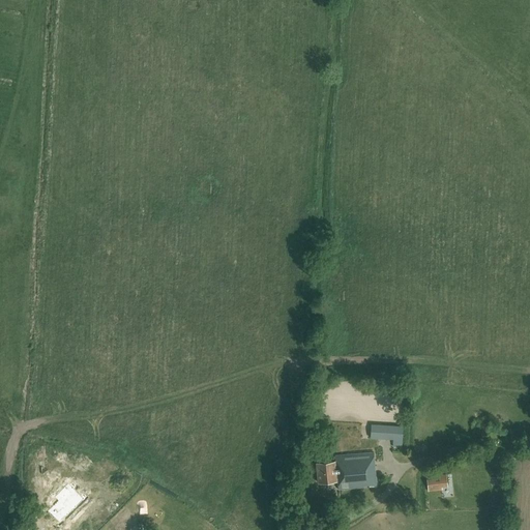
[(301,461),(313,453),(308,446),(297,454),(301,461)]
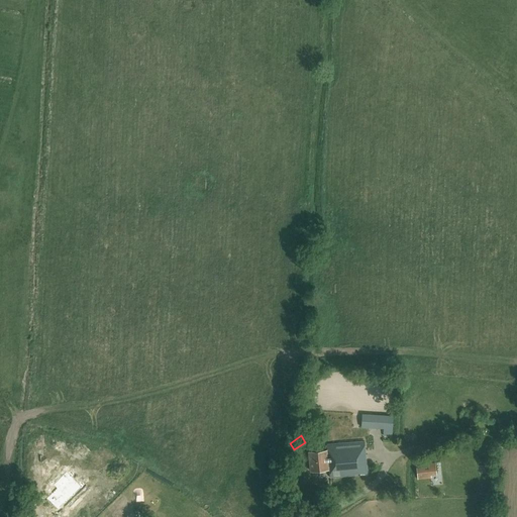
[(368,473),(365,440),(338,443),(339,445),(326,447),(327,449),(309,451),(311,471),(329,469),(330,477),(368,473)]
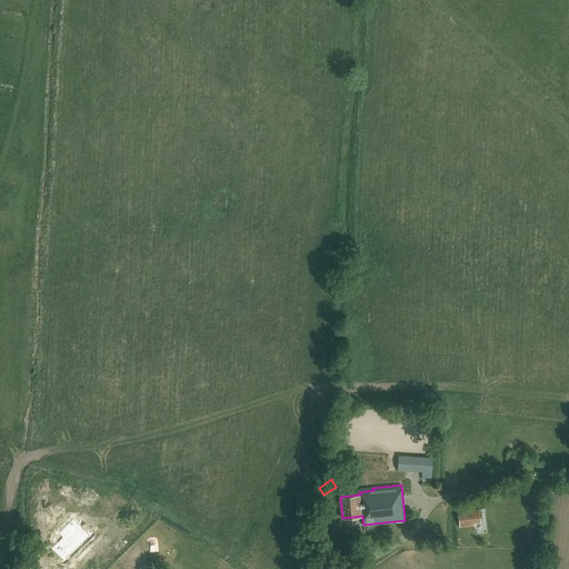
[(77,495),(45,526),(58,539),(51,546),(67,562),(61,563),(56,568),(138,568),(133,563),(128,557),(126,546),(116,547),(115,541),(111,537),(122,526),(97,500),(89,507),(77,495)]
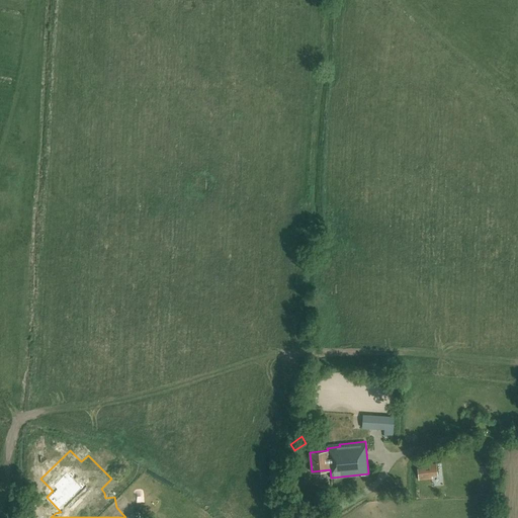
[(419,479),(431,478),(431,475),(436,473),(435,464),(424,465),(424,468),(418,468),(419,479)]
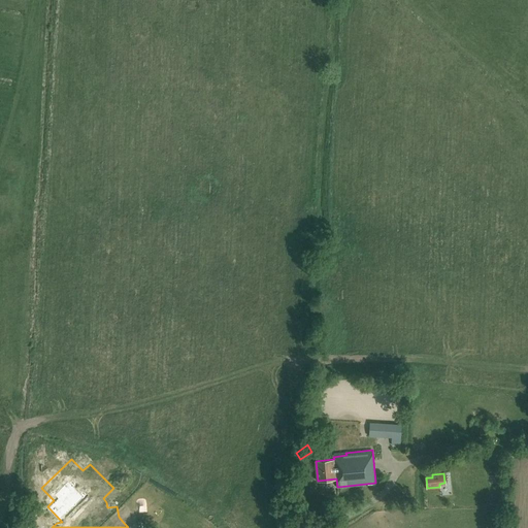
[(204,517),(198,527),(207,527),(211,520),(204,517)]
